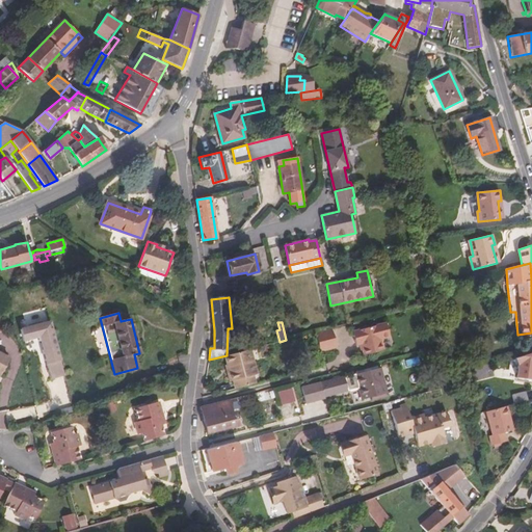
[(390,336),(387,323),(352,331),(355,345),(361,344),(364,355),(383,349),(380,339),(390,336)]
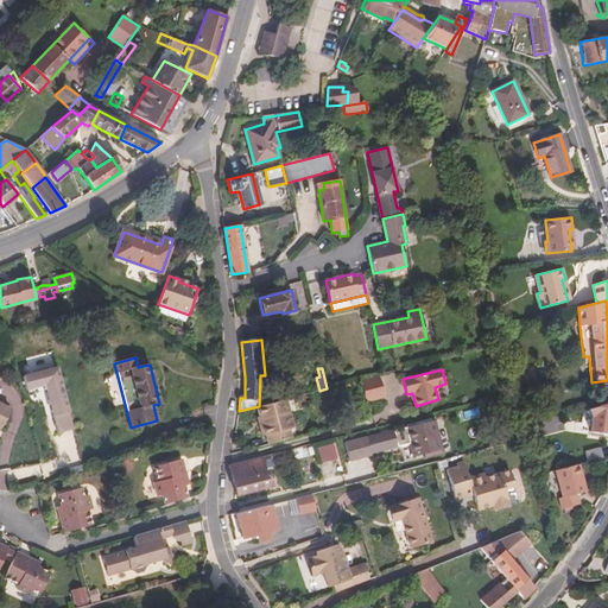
[(361,381),(366,401),(385,397),(380,377),(361,381)]
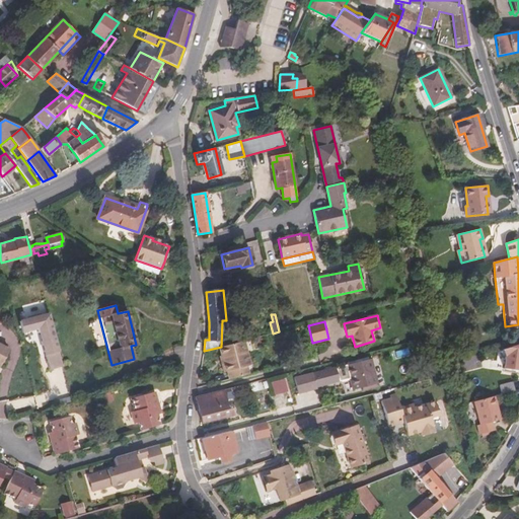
[(49,370),(63,366),(56,338),(42,342),(49,370)]
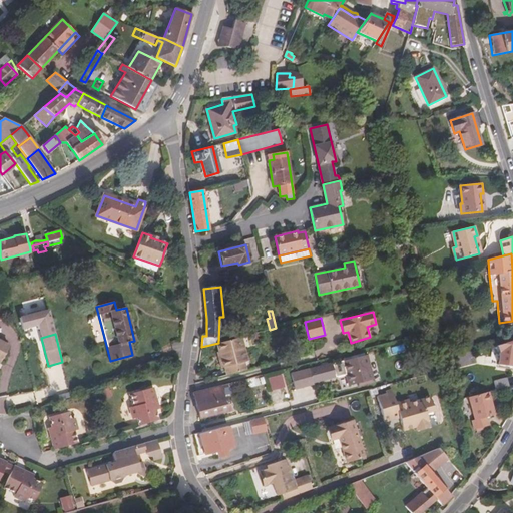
[(240,337),(218,343),(216,344),(219,352),(220,360),(219,360),(221,368),(224,367),(226,375),(245,370),(243,362),(247,361),(240,337)]
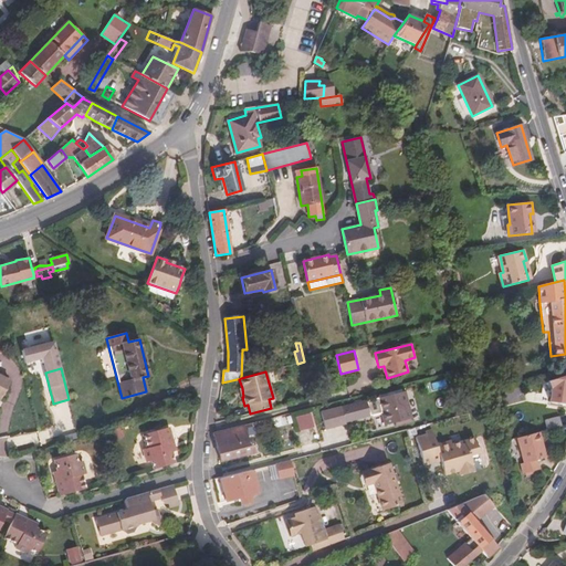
[(0,398),(0,399),(10,381),(0,376),(0,398)]
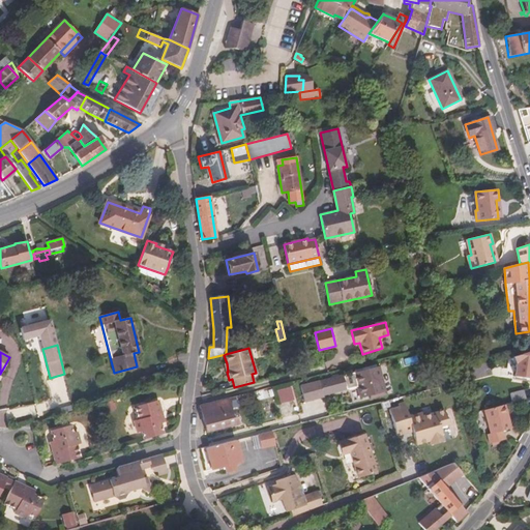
[(487,363),(470,367),(472,379),(490,375),(487,363)]
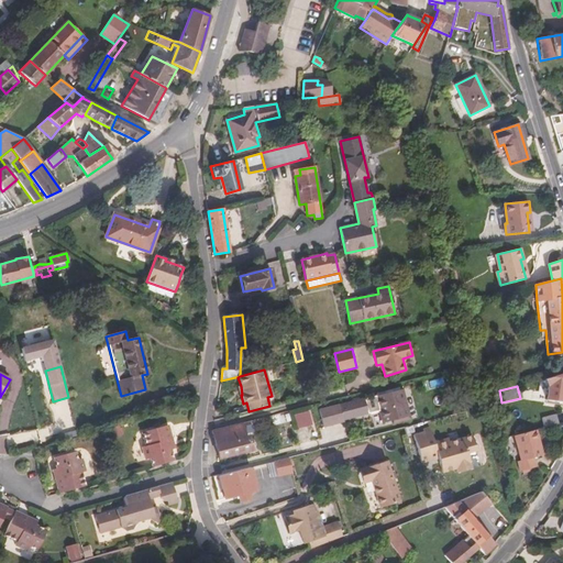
[(399,419),(399,422),(410,419),(403,389),(376,396),(383,423),(393,420),(399,419)]
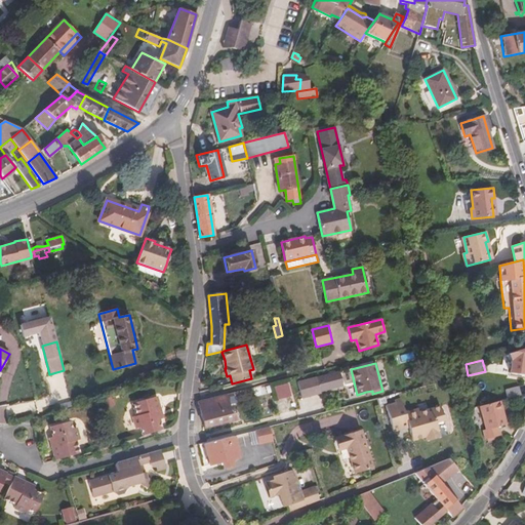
[(303,398),(321,393),(317,377),(298,382),(303,398)]
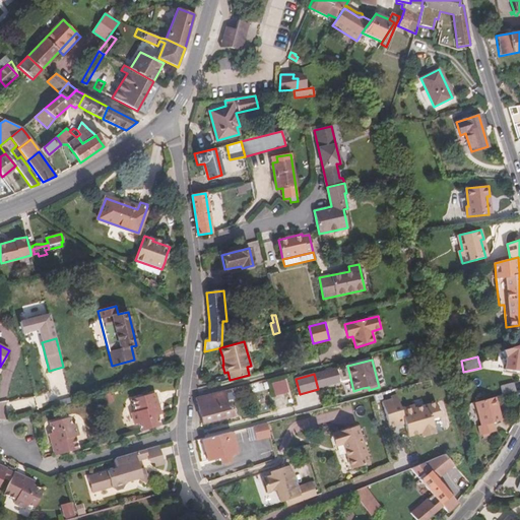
[(271,394),(267,380),(250,384),(253,399),(271,394)]
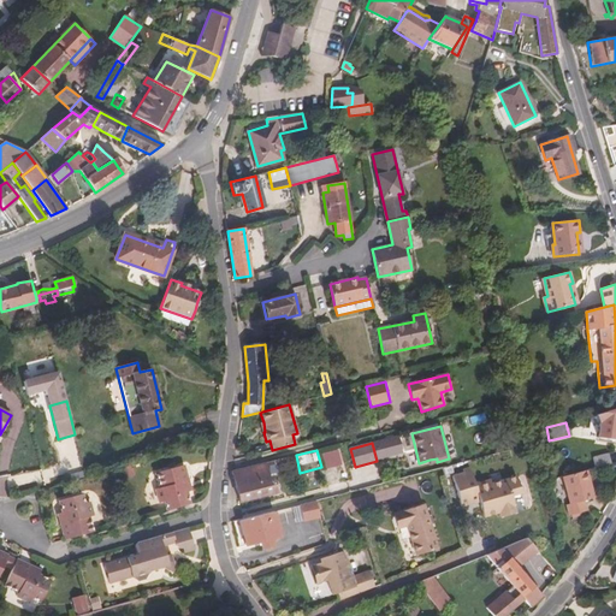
[(593,458),(596,468),(611,463),(609,454),(593,458)]
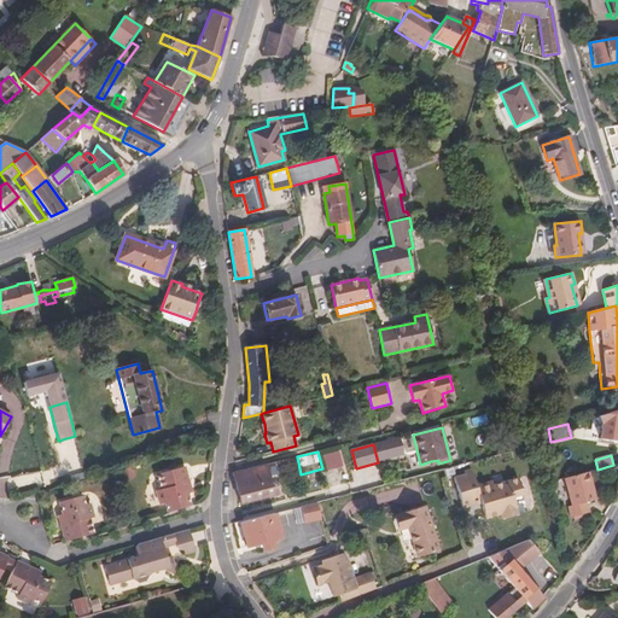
[(559,456),(546,460),(552,479),(564,477),(559,456)]
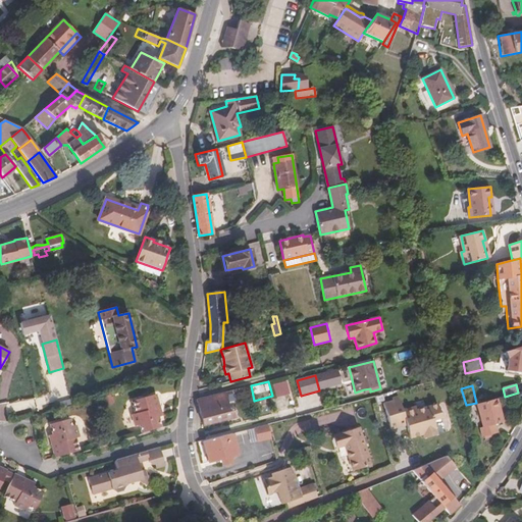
[(223,393),(197,400),(200,413),(203,425),(233,417),(229,404),(226,405),(223,393)]
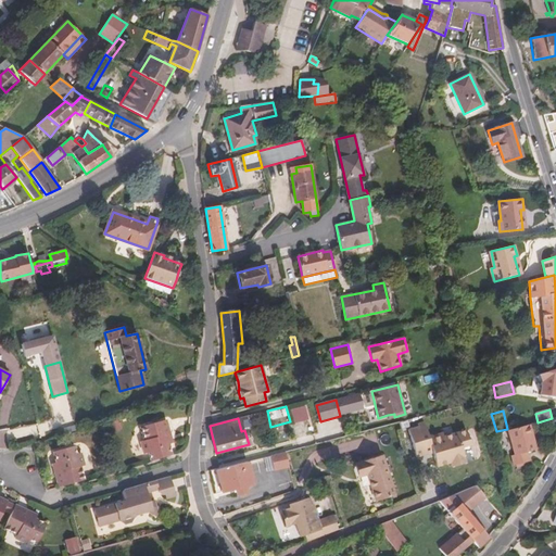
[(149,453),(150,460),(171,455),(168,444),(165,436),(169,434),(165,419),(142,427),(146,440),(141,441),(144,454),(149,453)]
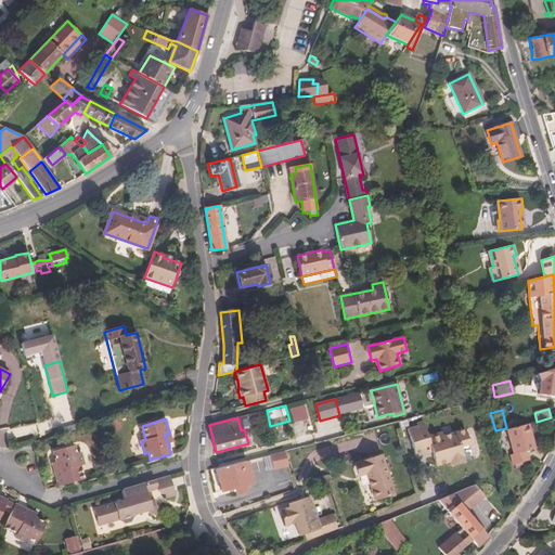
[(529,423),(507,428),(514,453),(511,454),(514,464),(528,460),(526,451),(536,448),(529,423)]
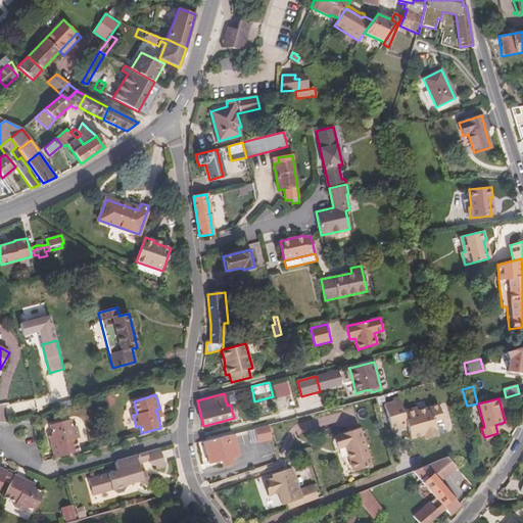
[(406,402),(395,403),(398,431),(414,429),(416,442),(429,441),(429,442),(432,445),(440,444),(442,441),(441,425),(449,424),(448,414),(427,416),(427,413),(413,414),(412,402),(406,402)]
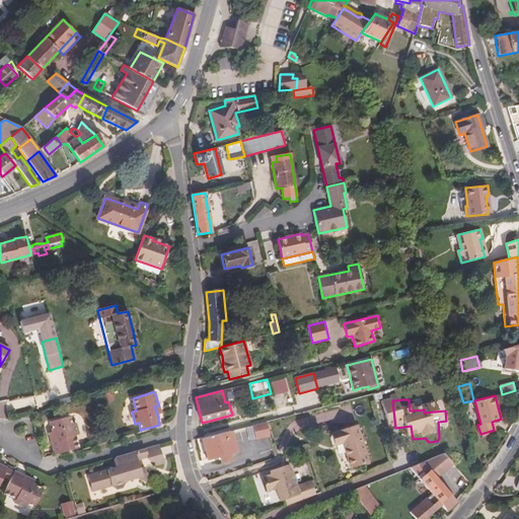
[(51,441),(55,454),(78,448),(75,436),(78,435),(75,423),(71,424),(69,417),(50,422),(53,432),(55,441),(51,441)]
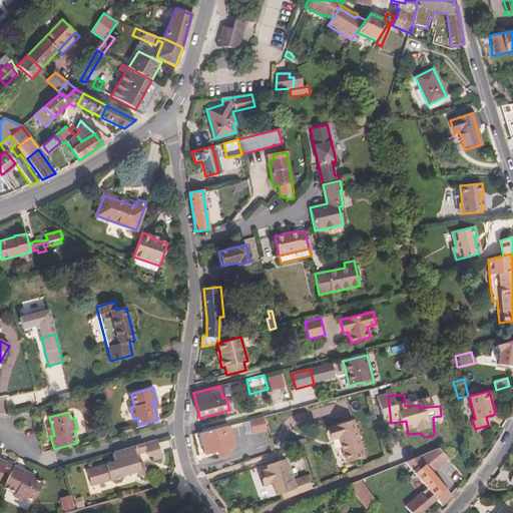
[(264,417),(249,420),(252,433),(267,430),(264,417)]
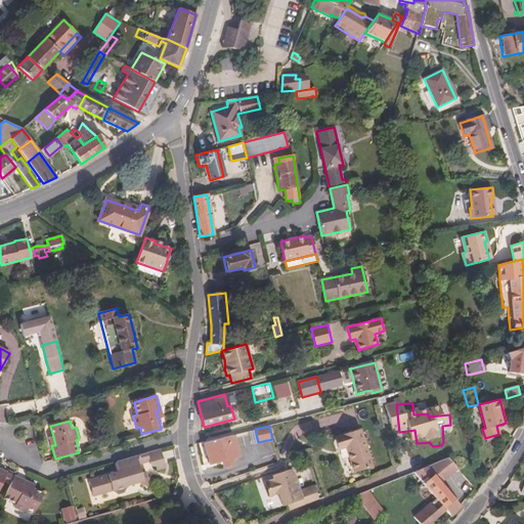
[(359,429),(335,437),(338,449),(346,447),(354,473),(372,467),(359,429)]
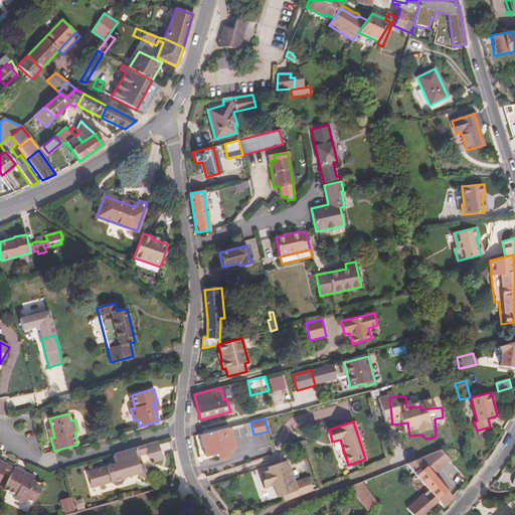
[(234,449),(228,427),(200,436),(205,456),(217,453),(219,459),(228,457),(226,451),(234,449)]
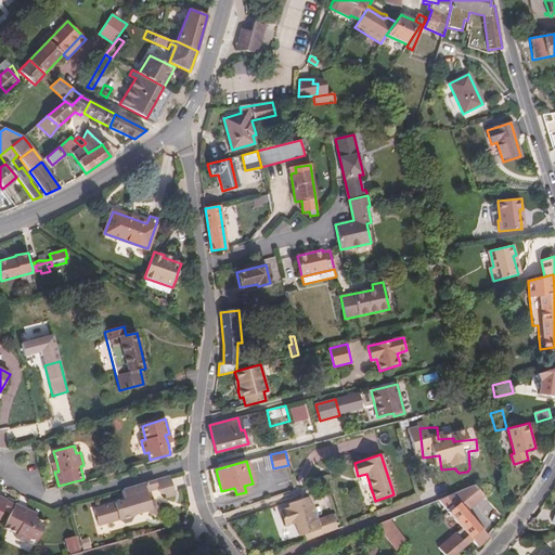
[(169,476),(124,490),(121,493),(124,501),(93,510),(99,527),(119,520),(125,524),(131,523),(134,516),(133,513),(141,511),(141,514),(147,513),(155,517),(160,508),(158,507),(156,500),(149,502),(145,491),(157,488),(159,493),(163,495),(165,495),(166,500),(176,497),(169,476)]
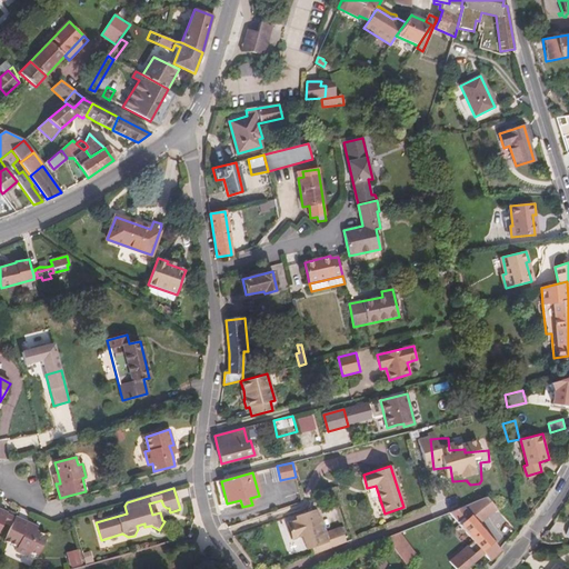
[(490,560),(499,550),(485,532),(480,527),(477,523),(493,511),(496,513),(498,511),(486,497),(449,512),(490,560)]
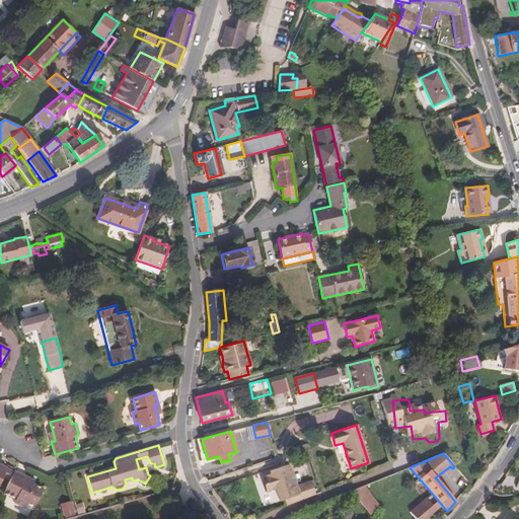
[(10,479),(14,471),(7,468),(3,476),(10,479)]
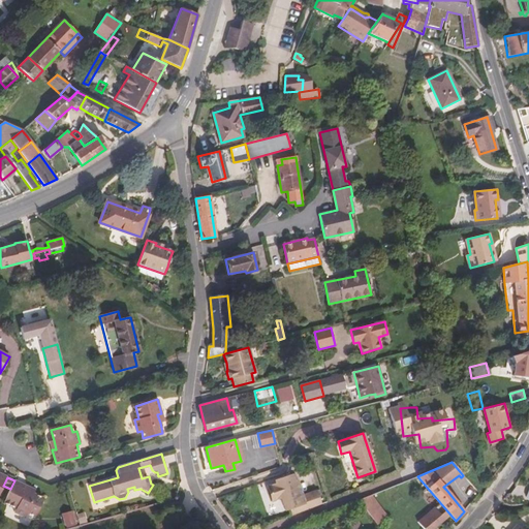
[(27,487),(14,480),(10,489),(3,502),(16,508),(14,511),(25,518),(27,514),(34,517),(43,498),(33,494),(25,490),(27,487)]
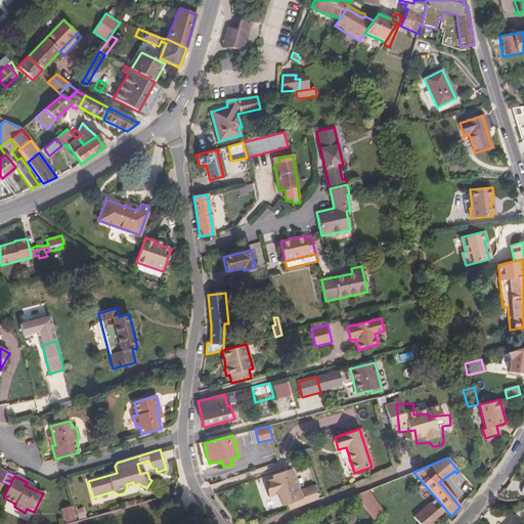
[(379,486),(355,495),(374,520),(375,519),(378,523),(403,523),(399,517),(405,512),(398,501),(392,506),(379,486)]
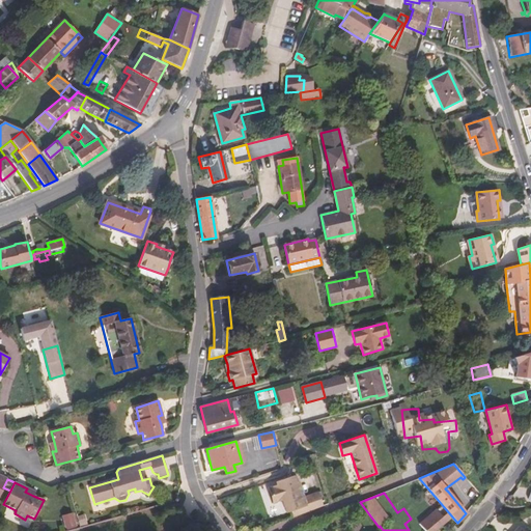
[(60,512),(64,526),(74,523),(71,510),(60,512)]
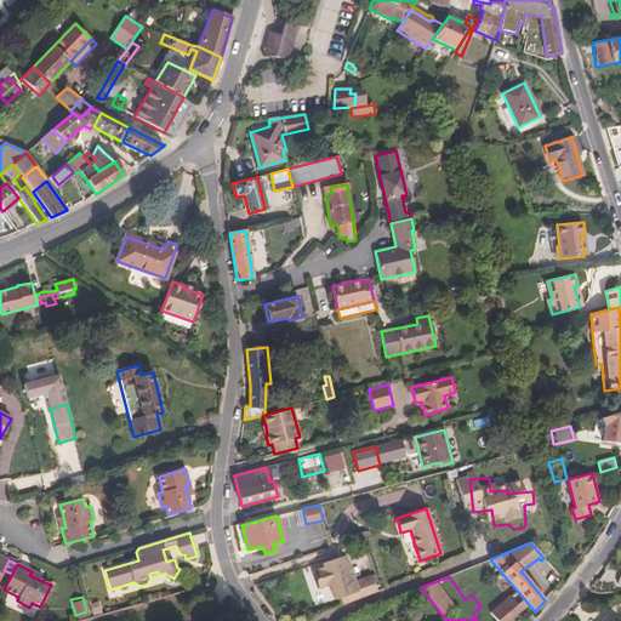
[(473,613),(478,620),(490,620),(480,607),(473,613)]
